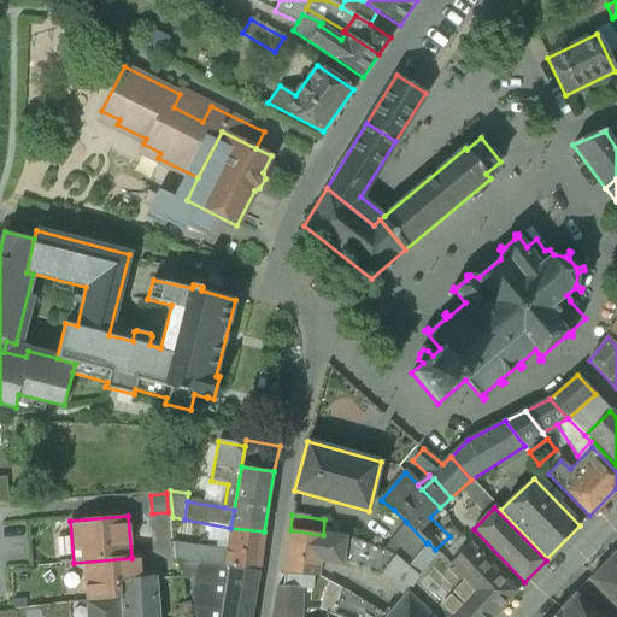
[(427,544),(406,522),(385,551),(391,553),(397,558),(407,568),(427,544)]
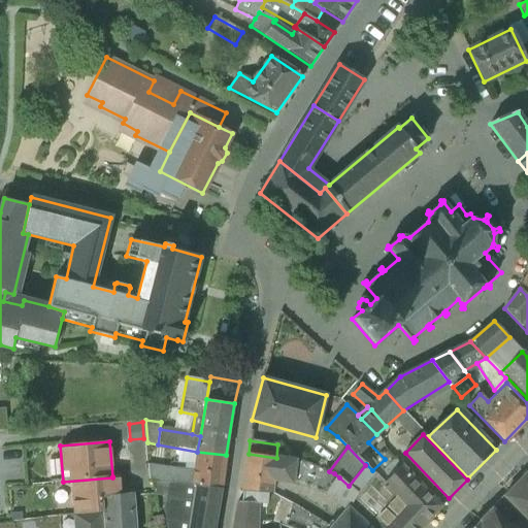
[(197,452),(194,470),(147,464),(149,482),(150,482),(152,482),(196,486),(222,489),(226,455),(197,452)]
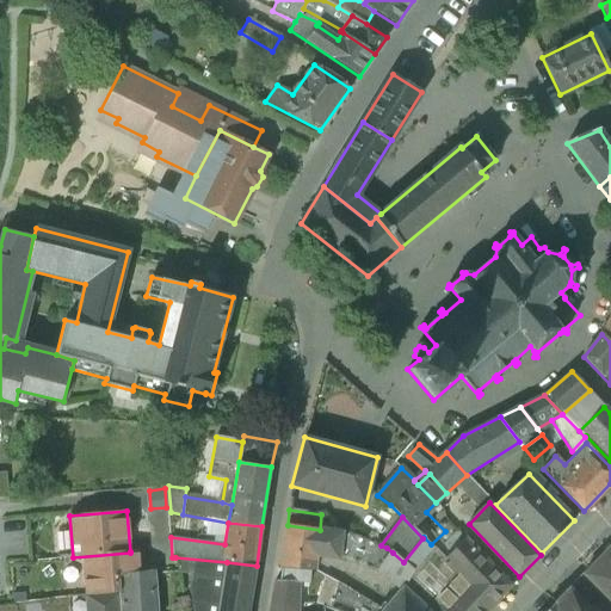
[(320,530),(288,525),(282,568),(310,571),(315,571),(316,555),(338,559),(338,557),(341,532),(320,530)]
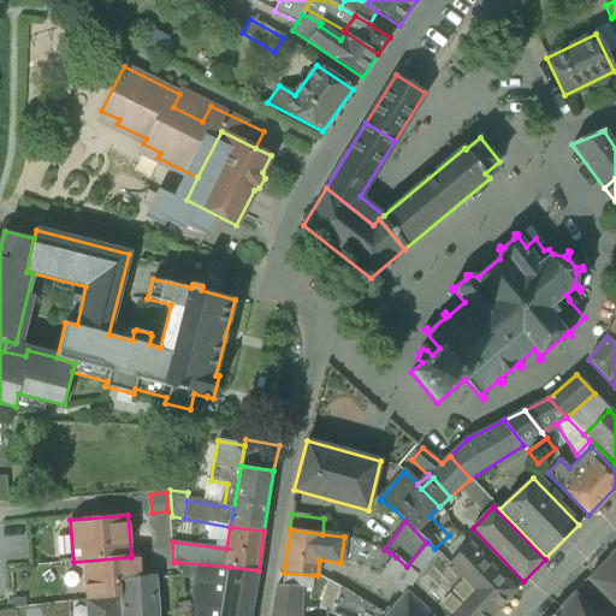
[(377,546),(344,537),(341,562),(368,572),(377,546)]
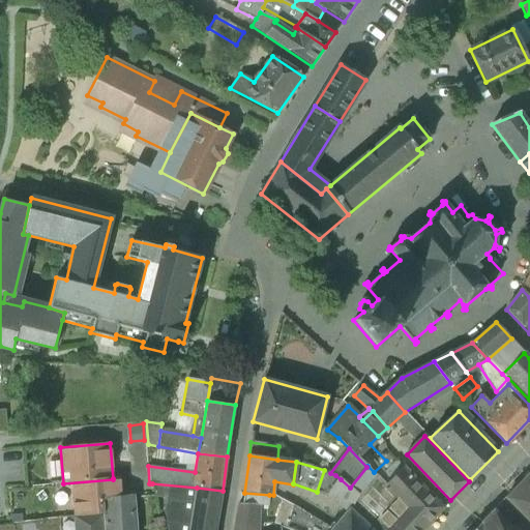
[(366,467),(350,488),(358,495),(376,475),(374,472),(367,466),(366,467)]
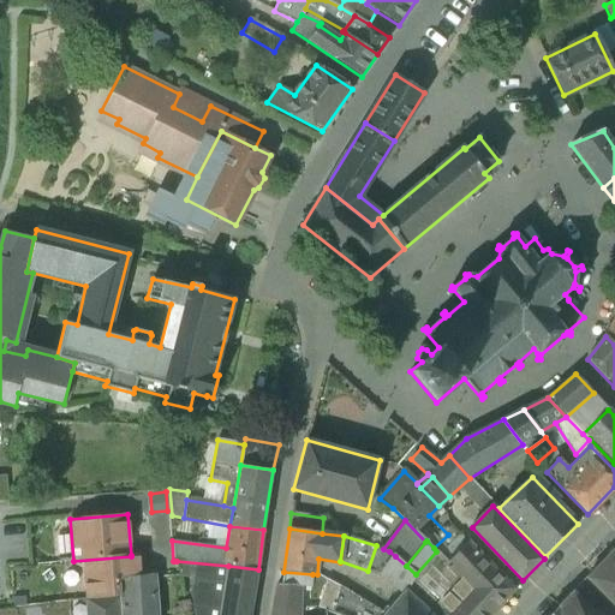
[(490,614),(514,590),(469,543),(449,562),(448,563),(463,578),(436,609),(437,610),(441,614),(490,614)]
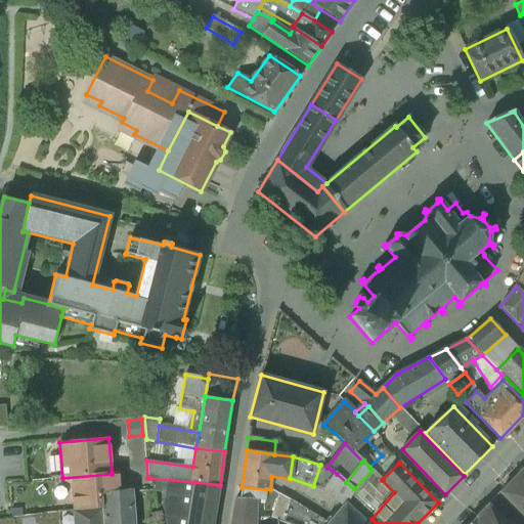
[(326,468),(320,465),(313,486),(323,489),(337,474),(332,470),(326,468)]
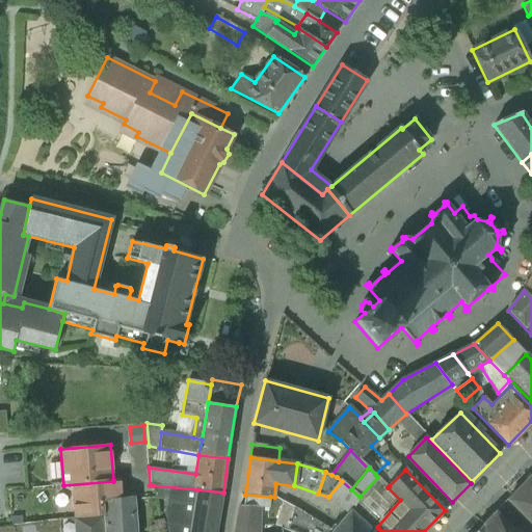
[(377,477),(360,497),(352,513),(373,531),(374,531),(378,528),(377,527),(376,527),(400,500),(388,487),(389,486),(378,476),(377,477)]
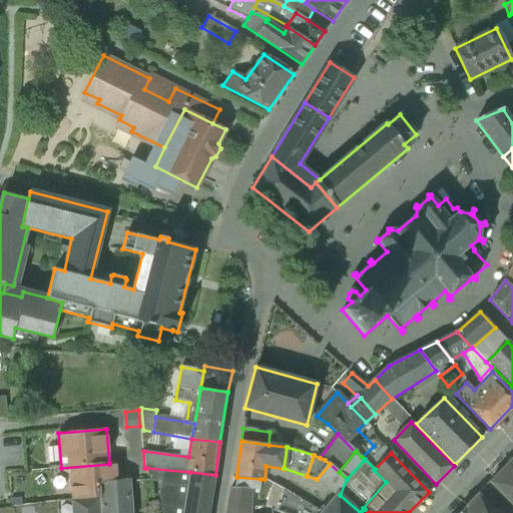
[(115,462),(109,463),(109,464),(61,468),(61,469),(69,468),(71,501),(100,498),(99,484),(117,483),(115,462)]
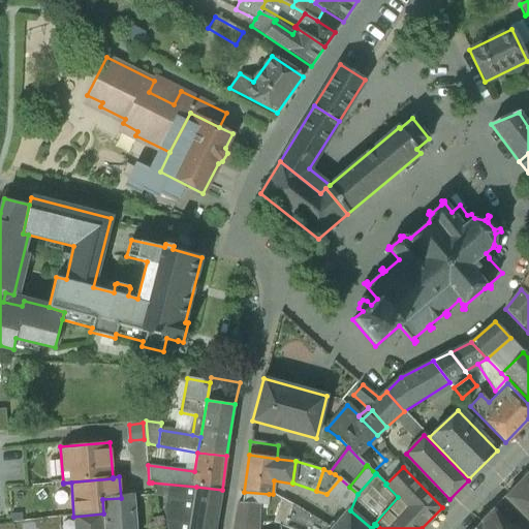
[(349,487),(340,478),(327,494),(348,510),(349,509),(350,510),(358,494),(349,487)]
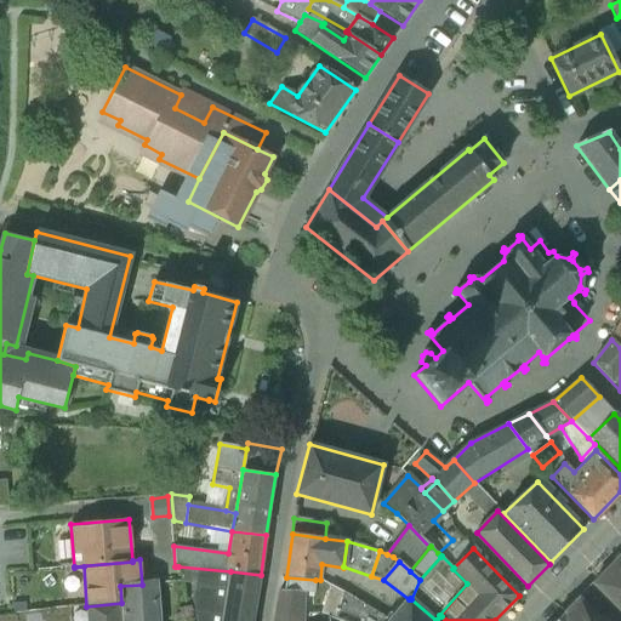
[(620,569),(614,563),(592,585),(620,611),(620,569)]
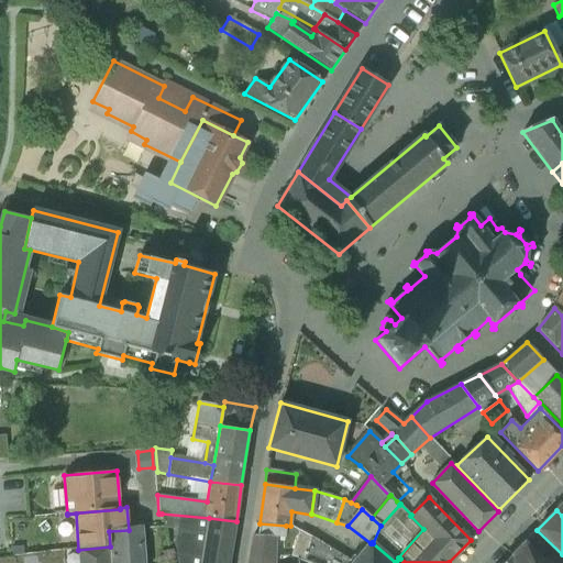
[(201,562),(209,518),(162,514),(165,527),(176,529),(174,543),(178,543),(176,553),(177,562),(201,562)]
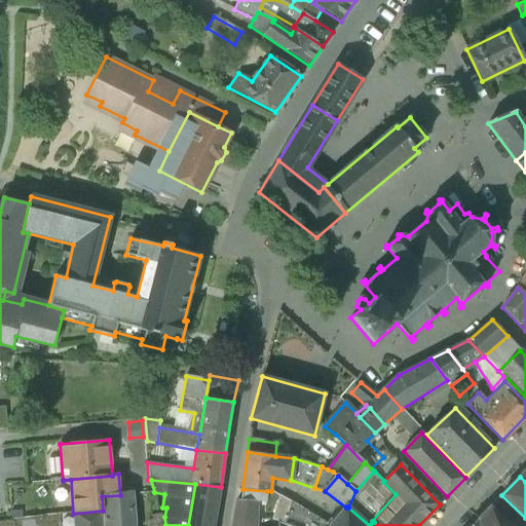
[(214,525),(221,487),(195,484),(188,525),(214,525)]
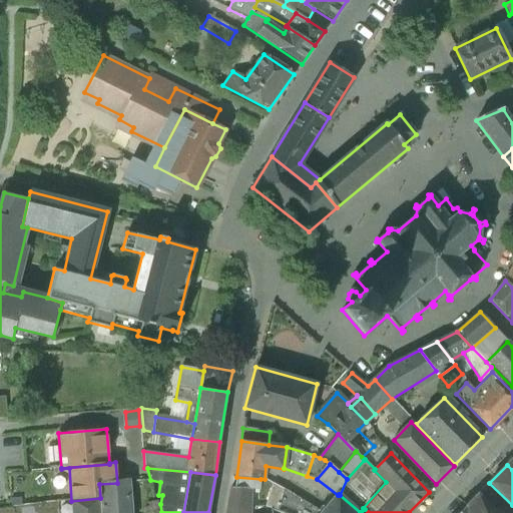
[(261,479),(236,477),(234,488),(249,488),(260,488),(261,479)]
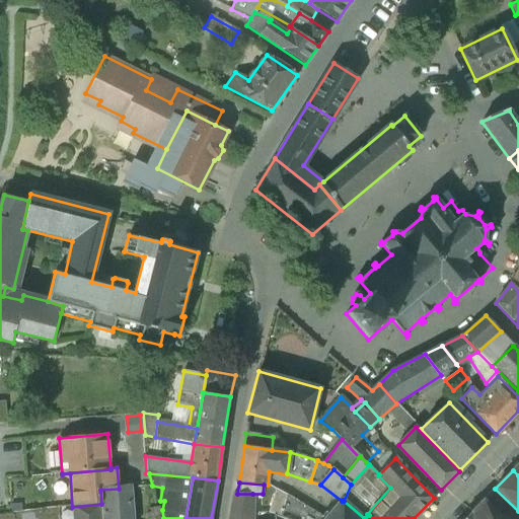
[(119,489),(100,490),(101,504),(101,518),(133,518),(131,487),(119,489)]
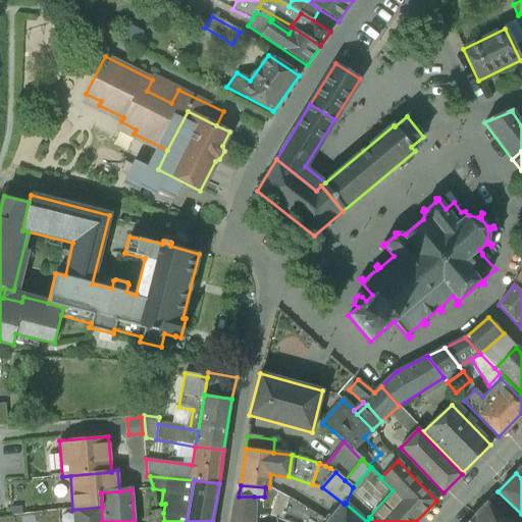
[(239,497),(235,497),(229,521),(252,521),(253,518),(254,497),(239,497)]
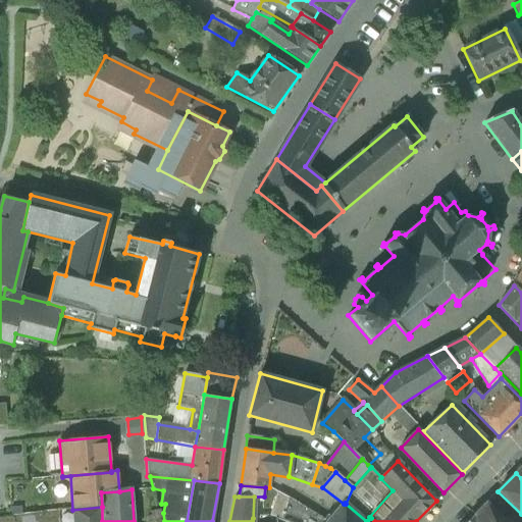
[(288,499),(278,498),(273,513),(274,513),(274,517),(276,517),(276,518),(281,520),(288,499)]
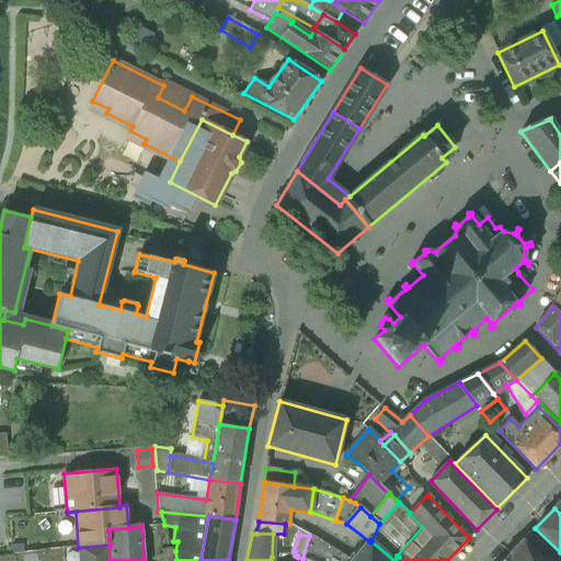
[(313,560),(321,542),(309,536),(302,559),(308,560),(313,560)]
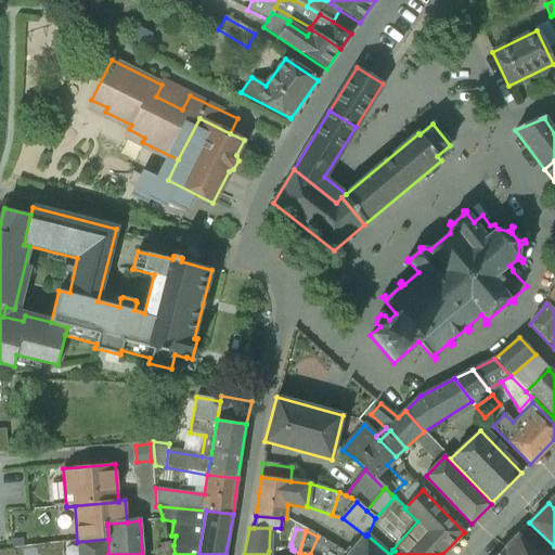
[(389,554),(368,536),(366,534),(365,536),(348,554),(389,554)]
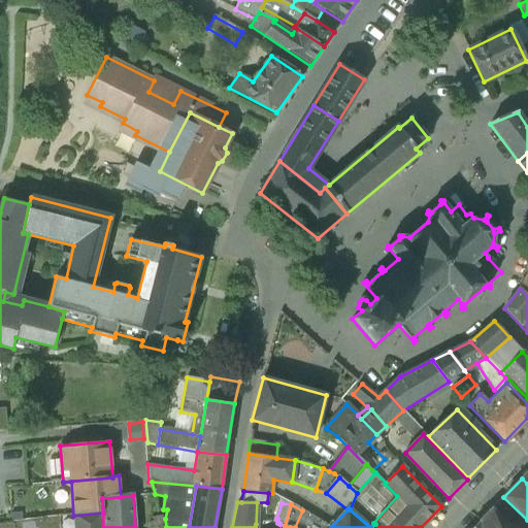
[(510,527),(492,509),(473,527),(510,527)]
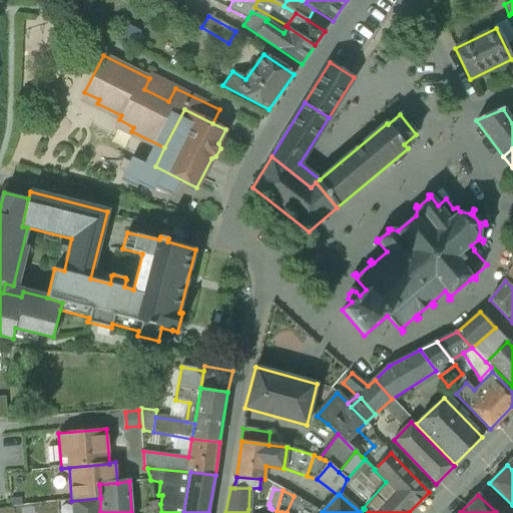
[(321,512),(294,496),(287,512),(321,512)]
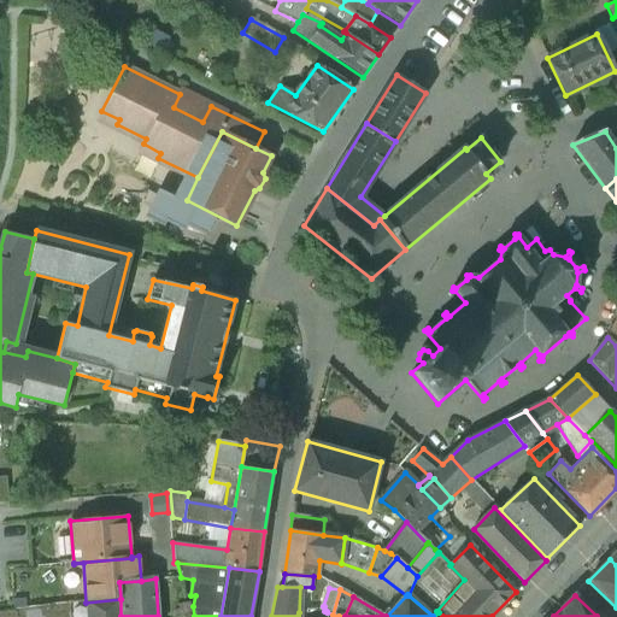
[(121,616),(121,599),(86,603),(86,616),(121,616)]
